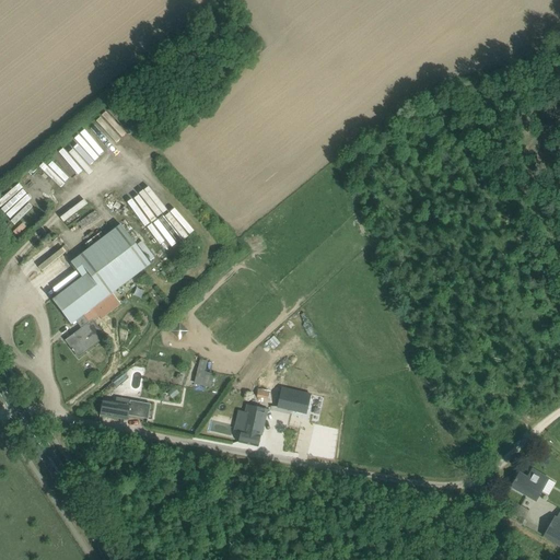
[(58,151),(77,174),(90,163),(94,167),(98,164),(93,158),(98,153),(80,131),(74,136),(80,142),(73,148),(69,142),(58,151)]
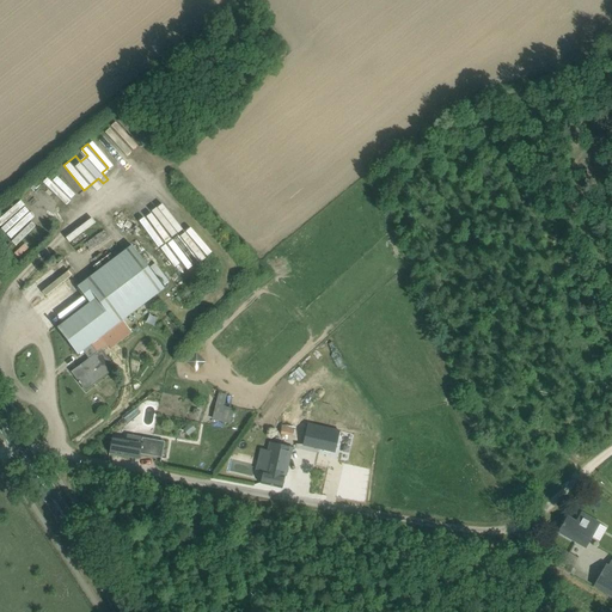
[(55,177),(51,182),(71,196),(74,191),(55,177)]
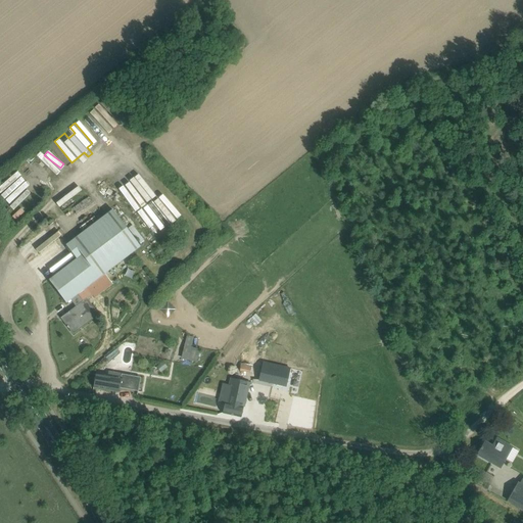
[(16,171),(0,186),(0,194),(13,209),(31,193),(26,188),(30,185),(16,171)]
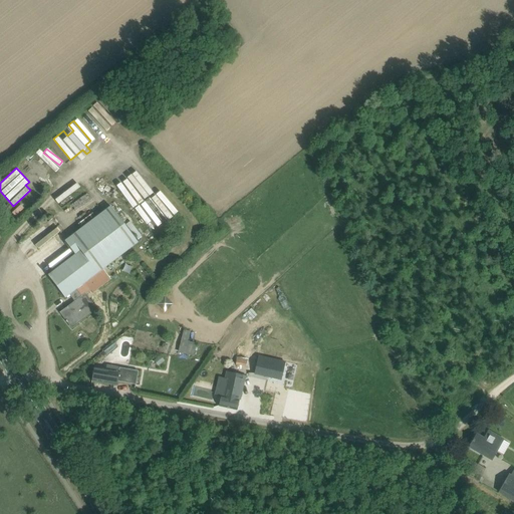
[(155,192),(135,209),(153,230),(173,214),(155,192)]
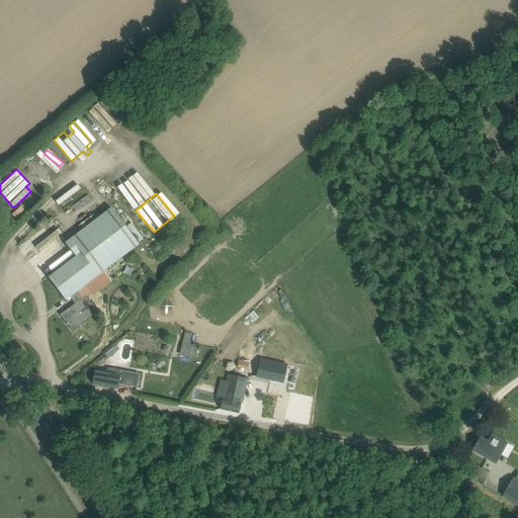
[(73,331),(76,328),(97,312),(86,296),(91,292),(93,294),(111,281),(103,271),(140,246),(110,207),(65,243),(76,256),(48,277),(66,300),(70,296),(76,304),(61,316),(73,331)]
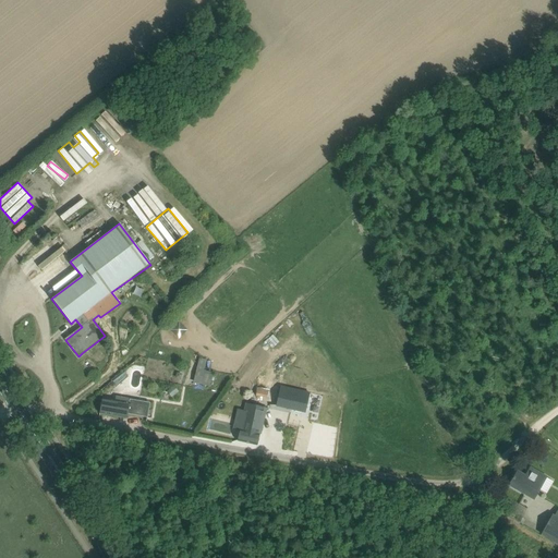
[(179,320),(171,328),(179,338),(187,330),(179,320)]
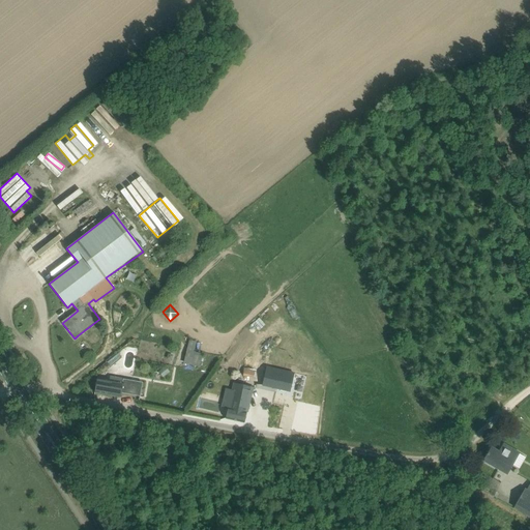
[(203,353),(195,351),(197,342),(189,340),(182,362),(199,367),(203,353)]
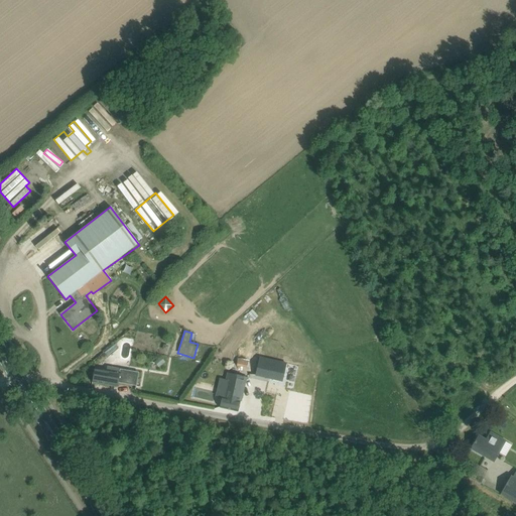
[(156,361),(160,366),(164,363),(160,358),(156,361)]
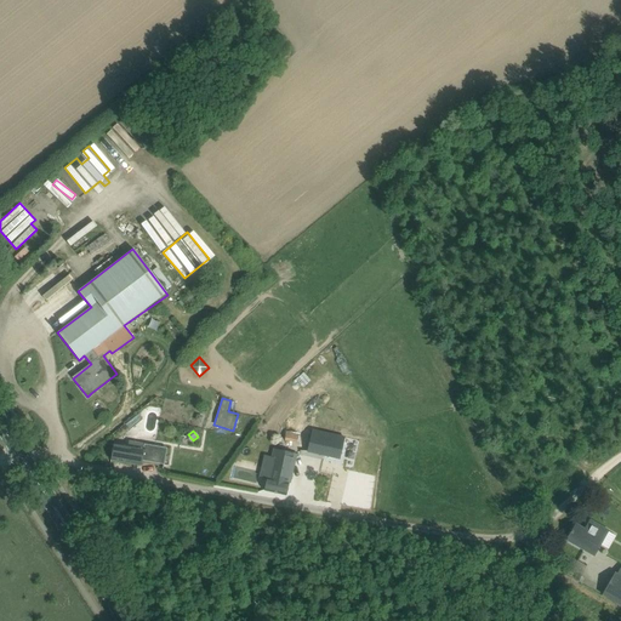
[(339,460),(343,438),(312,431),(307,453),(339,460)]
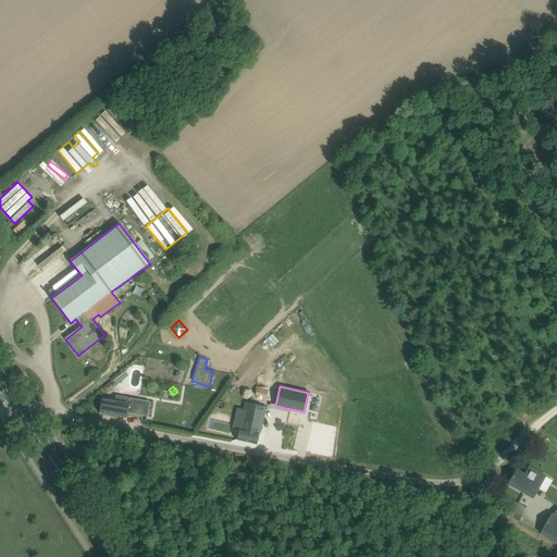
[(102,397),(99,412),(127,418),(128,407),(137,408),(138,404),(130,403),(131,399),(116,396),(115,400),(102,397)]
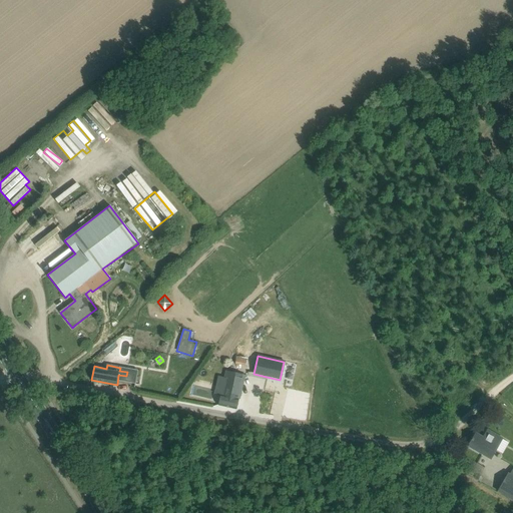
[(220,396),(218,405),(235,409),(237,404),(243,376),(227,372),(222,396),(220,396)]
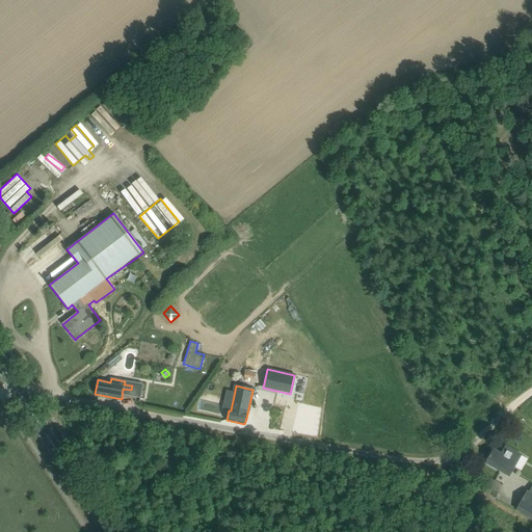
[(486,462),(509,476),(516,464),(513,462),(517,454),(505,447),(500,455),(493,451),(486,462)]
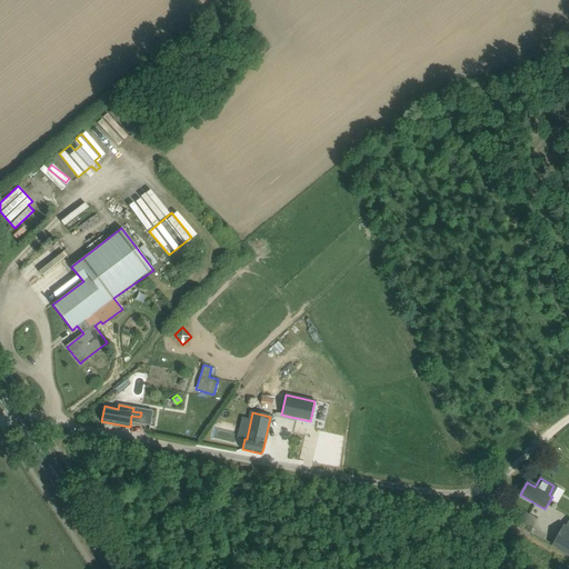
[(552,542),(568,552),(568,527),(562,523),(552,542)]
